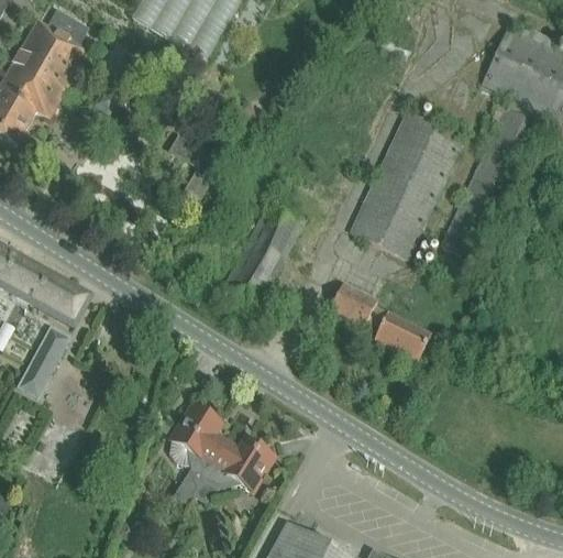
[(142,0),(132,19),(206,61),(241,0),(142,0)]
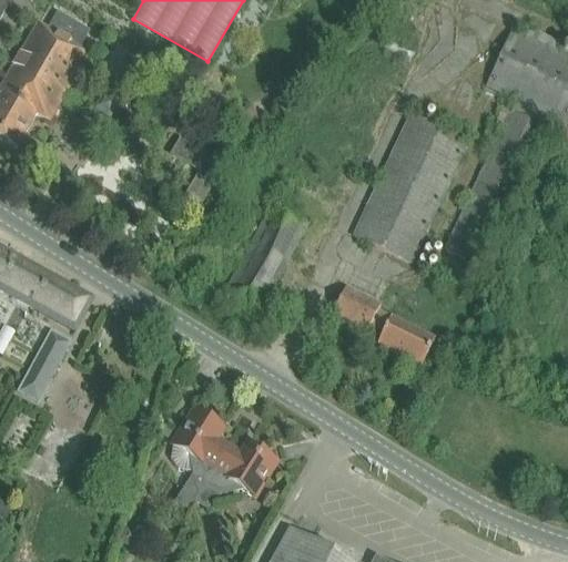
[(50,119),(90,50),(38,19),(0,84),(0,89),(2,90),(0,92),(0,135),(17,145),(37,111),(50,119)]
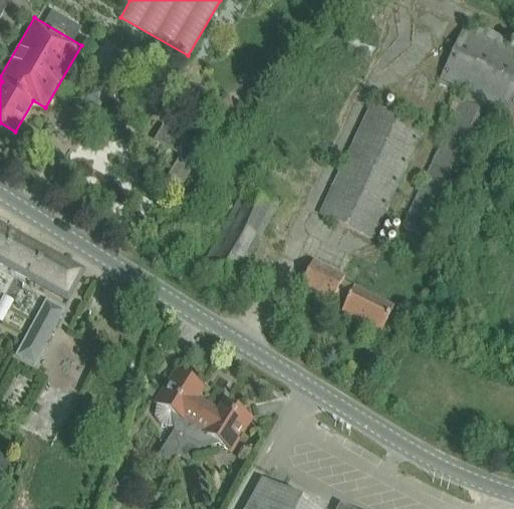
[(513,39),(479,23),(476,29),(464,23),(440,75),(467,88),(462,99),(460,98),(445,130),(390,245),(425,262),(454,199),(490,122),(496,124),(504,106),(513,110),(513,39)]
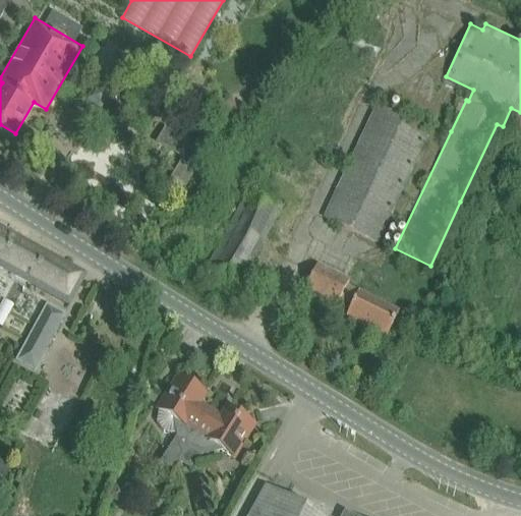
[(372,24),(362,48),(373,53),(384,30),(372,24)]
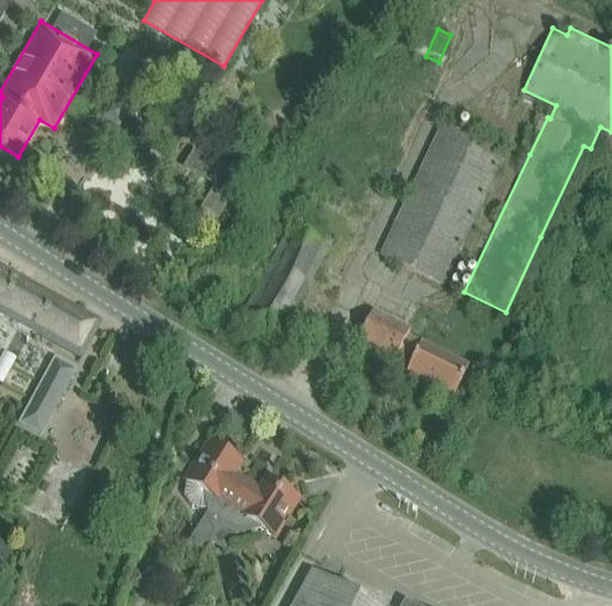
[(441,120),(379,251),(442,281),(506,150),(441,120)]
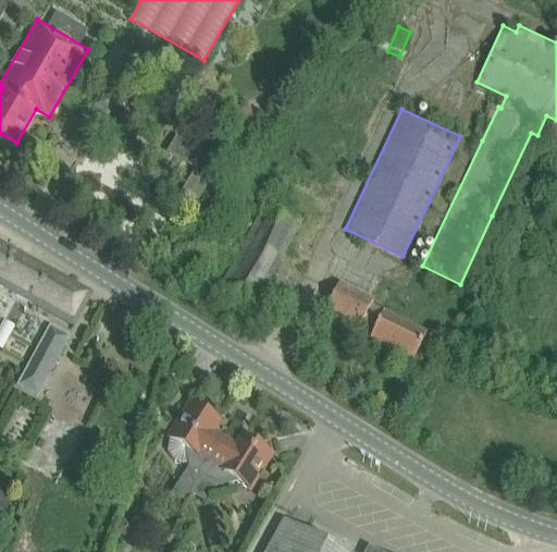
[(268,197),(217,292),(251,311),(304,216),(268,197)]
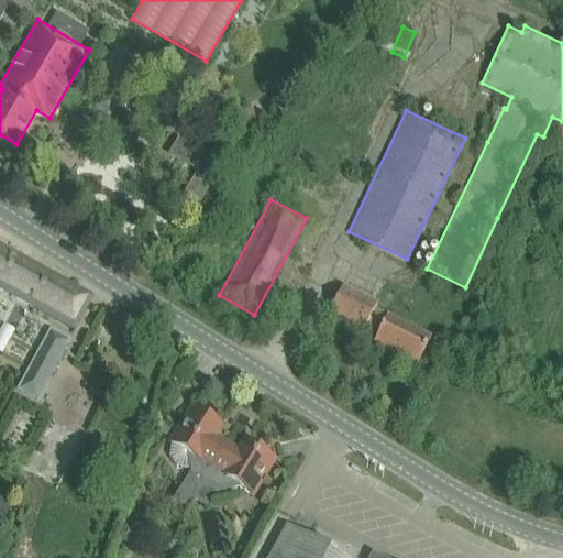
[(0,284),(75,326),(83,312),(92,293),(0,240),(0,284)]
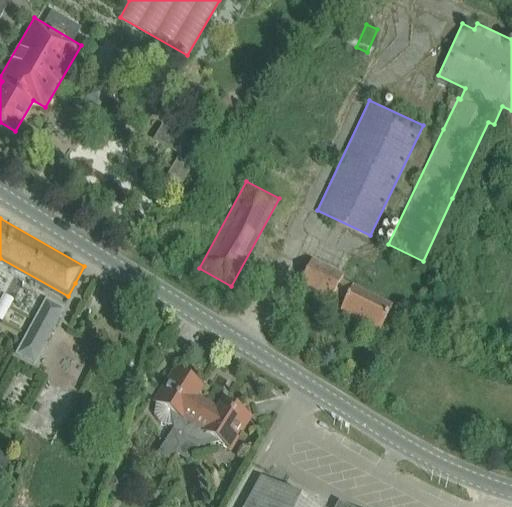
[(380,327),(389,309),(392,302),(340,277),(343,272),(312,256),(299,282),(331,297),(334,290),(346,296),(340,307),(380,327)]
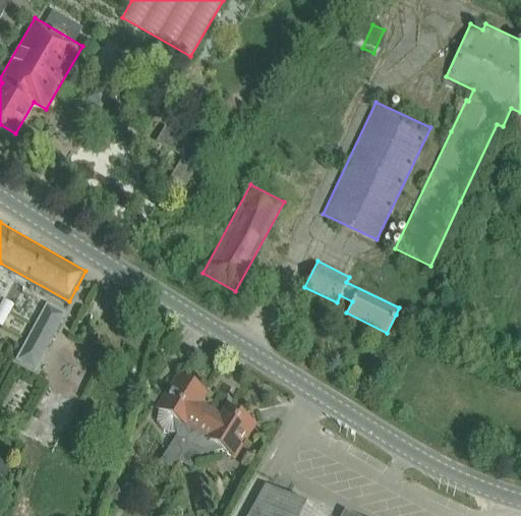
[(46,300),(14,357),(35,368),(65,310),(46,300)]
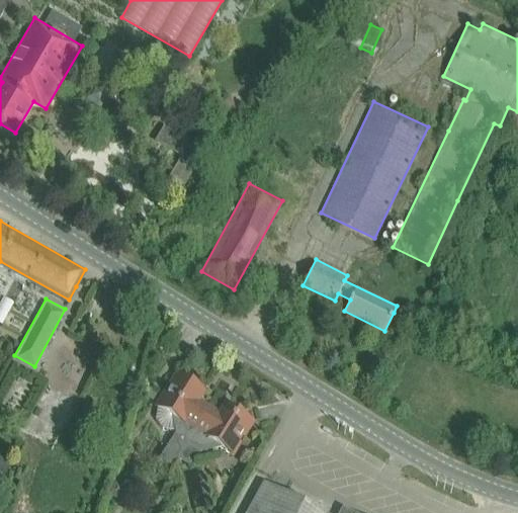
[(178,455),(179,455),(187,442),(209,405),(198,398),(203,389),(176,371),(166,389),(156,404),(158,405),(156,416),(163,425),(175,427),(176,430),(160,455),(172,463),(178,455)]
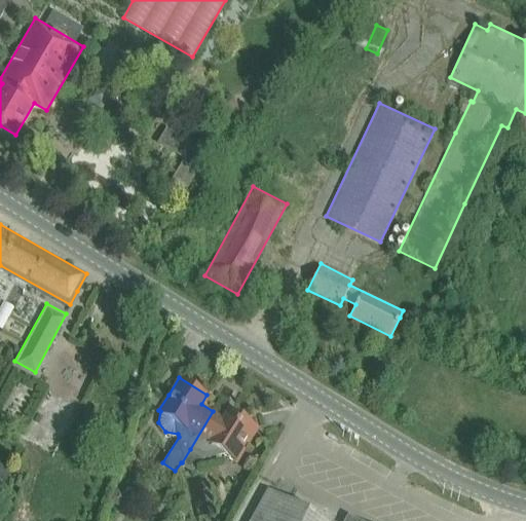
[(246,443),(257,425),(229,409),(223,417),(213,411),(190,449),(201,456),(225,451),(237,459),(246,443)]
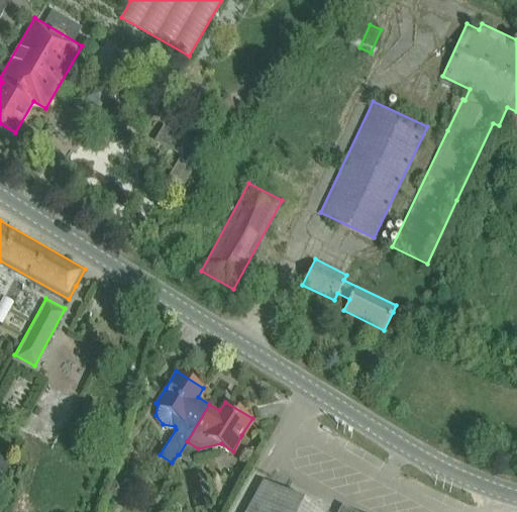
[(11,456),(0,450),(0,467),(6,470),(11,456)]
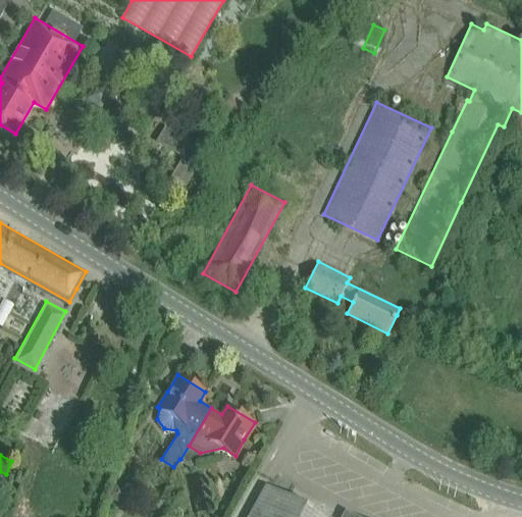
[(323,516),(265,485),(255,503),(247,516),(357,516),(323,516)]
